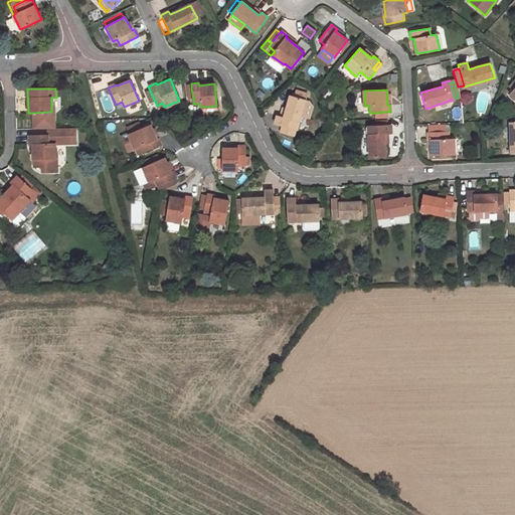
[(150,102),(154,100),(150,91),(146,93),(150,102)]
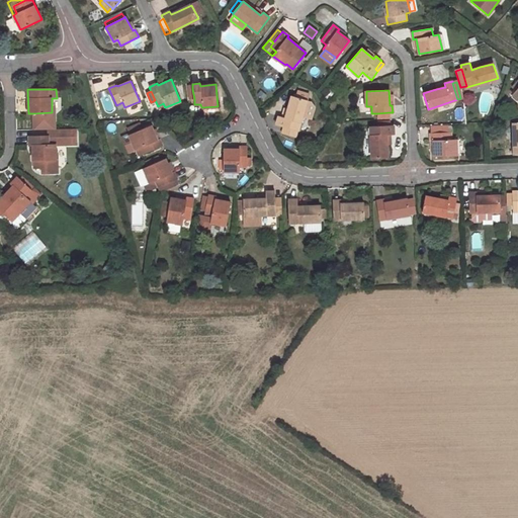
[(285,117),(281,116),(278,115),(276,124),(283,126),(297,131),(301,116),(310,118),(313,108),(310,102),(306,101),(307,100),(291,96),(287,109),(285,117)]
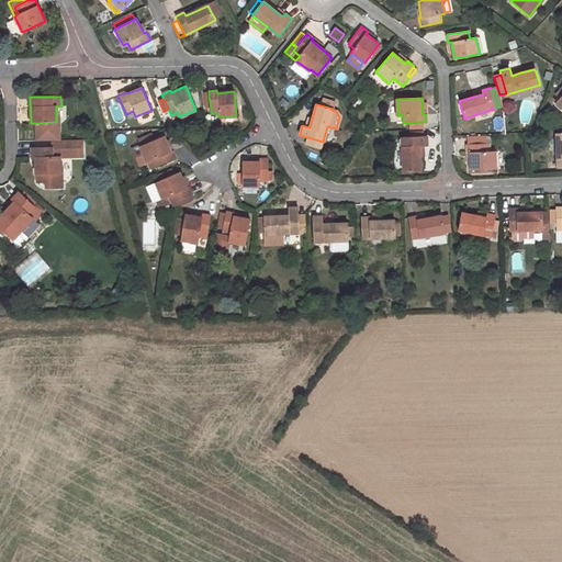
[(138,123),(153,117),(150,112),(136,117),(138,123)]
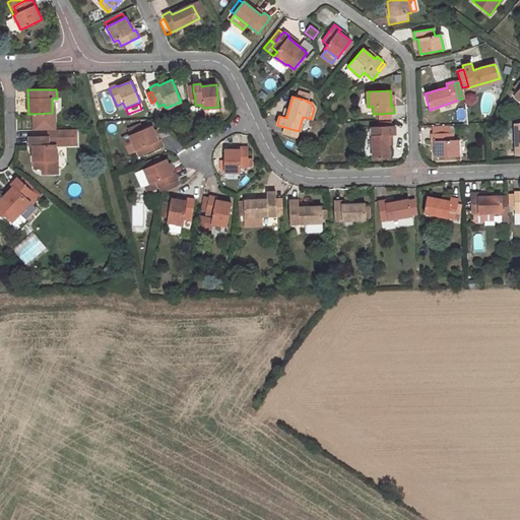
[(52,113),(34,114),(34,129),(55,129),(55,116),(52,113)]
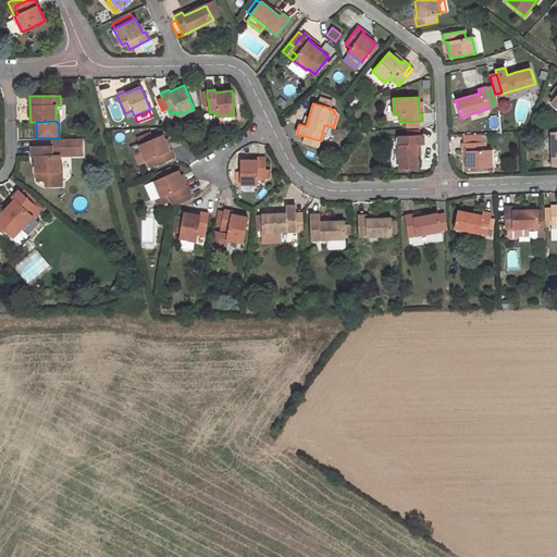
[(139,145),(152,139),(149,133),(136,138),(139,145)]
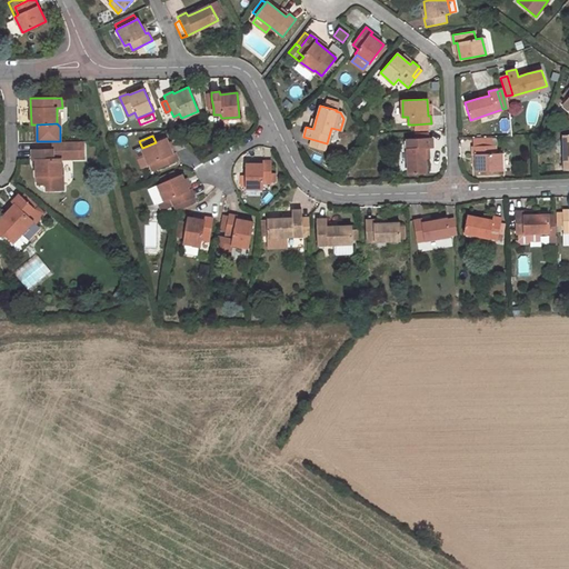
[(426,172),(426,159),(425,148),(429,148),(432,148),(431,137),(427,138),(415,138),(407,139),(409,173),(426,172)]
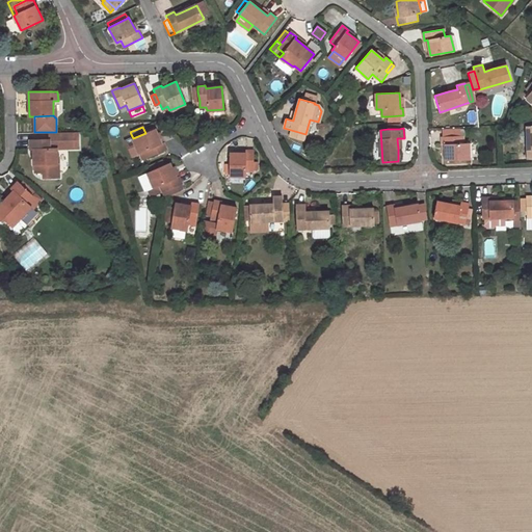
[(143,152),(147,158),(166,150),(163,142),(161,143),(155,129),(145,133),(133,138),(139,154),(143,152)]
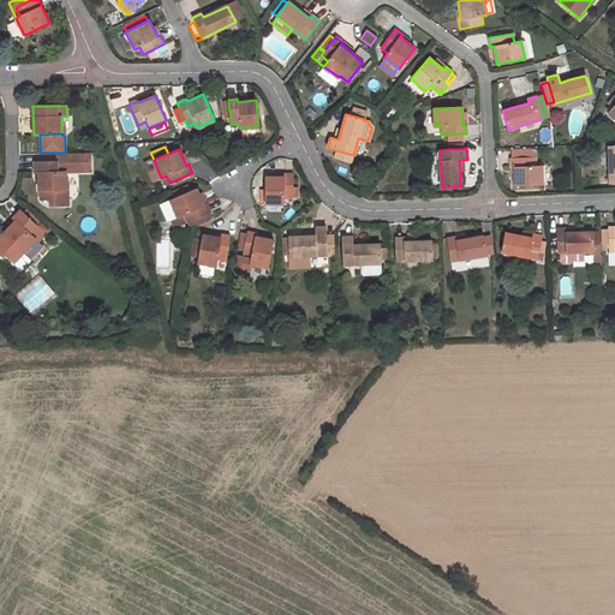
[(353,155),(336,150),(334,157),(351,162),(353,155)]
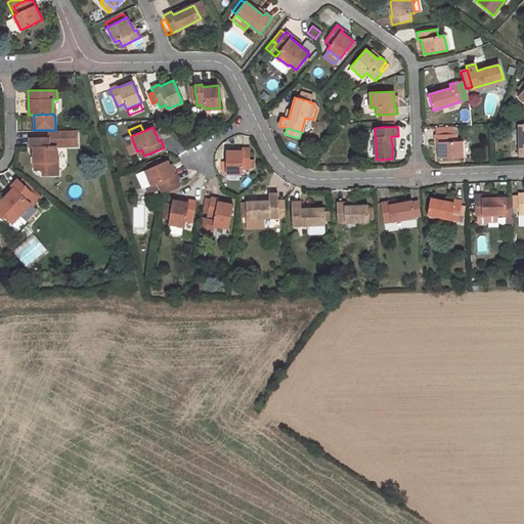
[(42,170),(43,176),(58,175),(58,162),(57,162),(57,147),(78,147),(77,138),(71,138),(71,134),(55,134),(56,137),(29,138),(30,146),(33,146),(34,162),(35,162),(35,170),(42,170)]
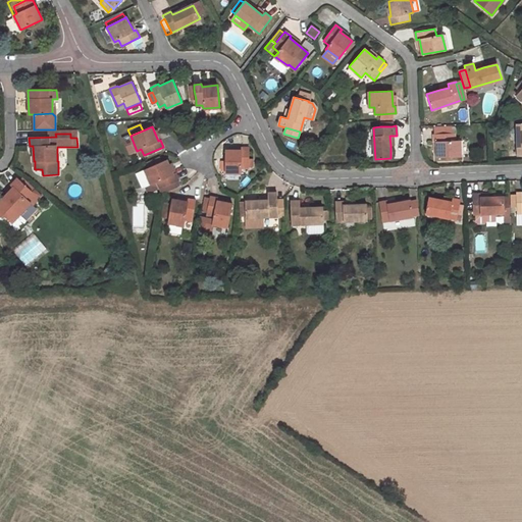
[(436,143),(436,157),(460,156),(460,141),(455,141),(455,134),(433,135),(433,143),(436,143)]
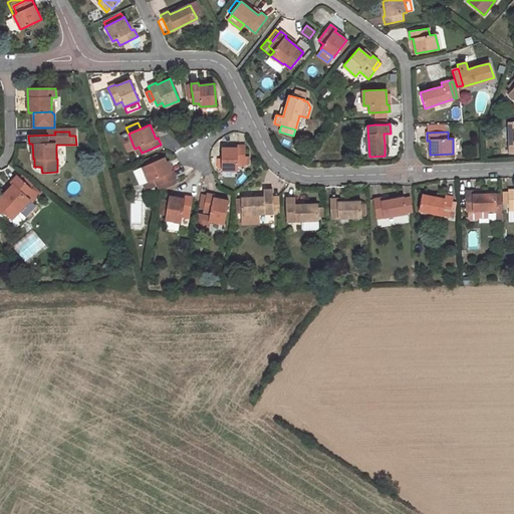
[(245,165),(245,163),(245,157),(245,146),(238,146),(238,149),(222,149),(222,170),(238,170),(238,166),(245,165)]
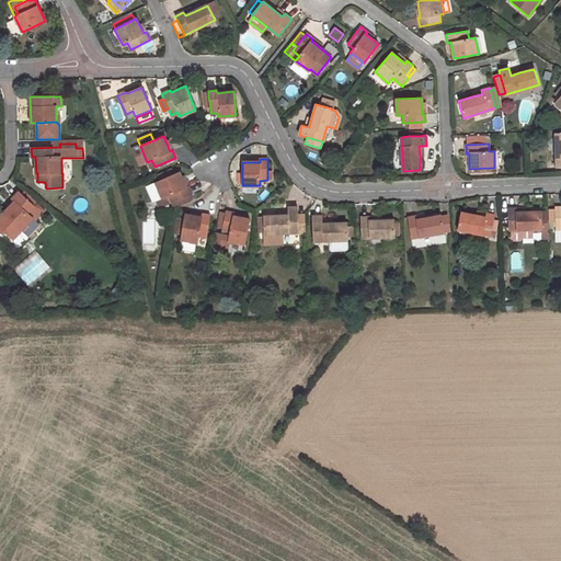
[(174,174),(172,168),(160,173),(162,179),(174,174)]
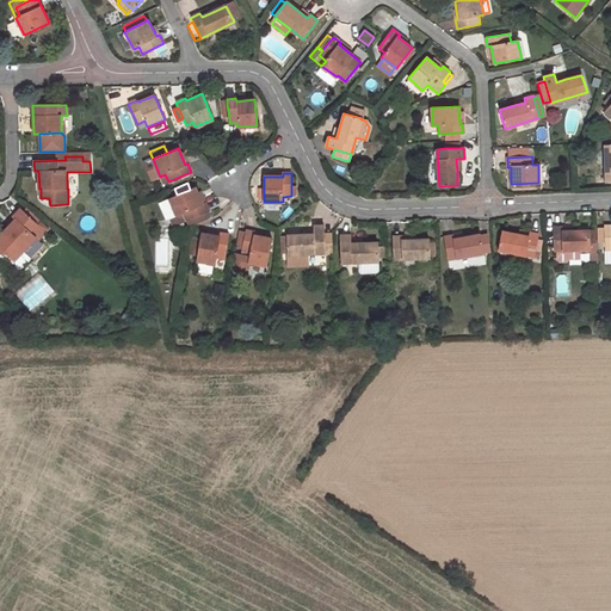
[(195,187),(190,190),(177,195),(168,198),(176,216),(183,213),(186,221),(187,220),(189,223),(207,216),(205,213),(208,211),(204,202),(202,203),(195,187)]
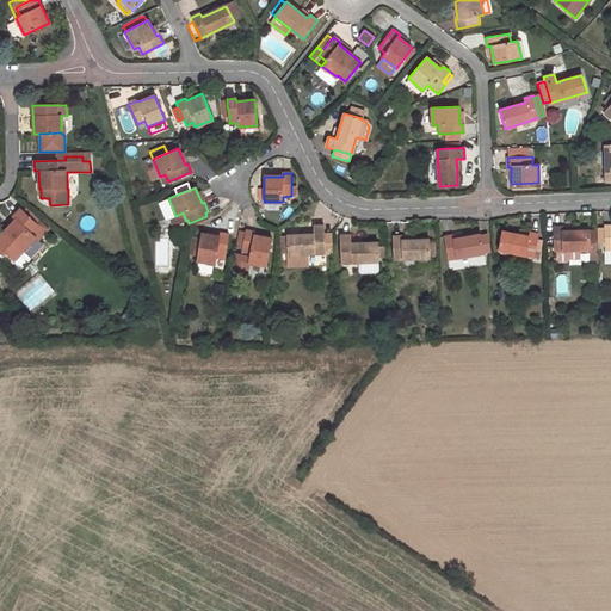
[(173,226),(186,221),(183,213),(176,216),(168,198),(159,202),(166,220),(171,217),(173,226)]
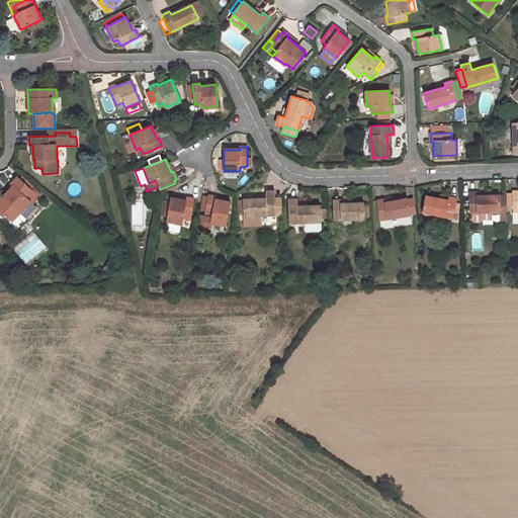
[(25,184),(27,181),(22,177),(20,179),(17,177),(11,184),(13,185),(0,199),(0,212),(4,217),(5,214),(12,221),(31,200),(33,202),(41,194),(34,187),(31,190),(25,184)]
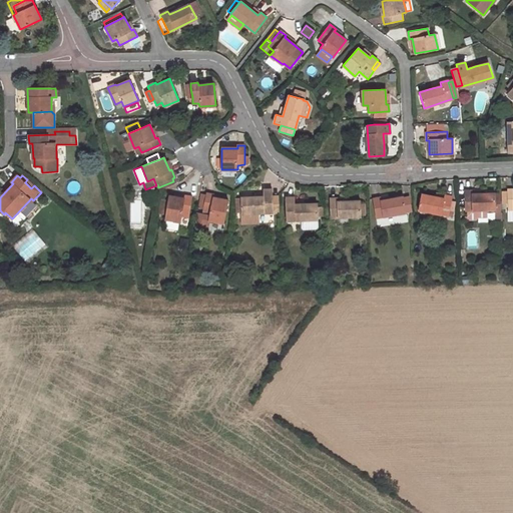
[(34,185),(27,179),(25,182),(31,188),(34,185)]
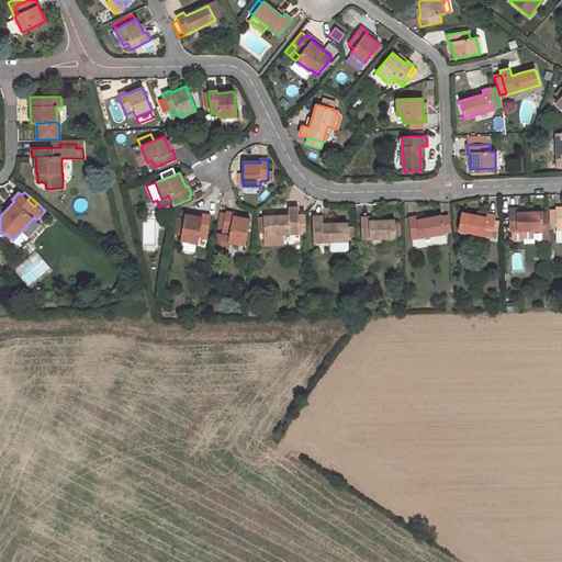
[(289,215),(279,216),(263,216),(263,217),(265,234),(265,245),(283,244),(282,233),(299,233),(299,231),(299,215),(298,208),(288,209),(288,211),(289,215)]
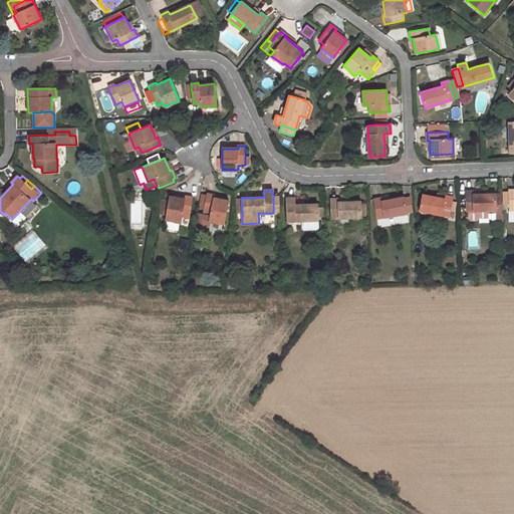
[(508,204),(509,222),(513,221),(513,190),(508,191),(508,193),(508,196),(504,196),(504,204),(508,204)]
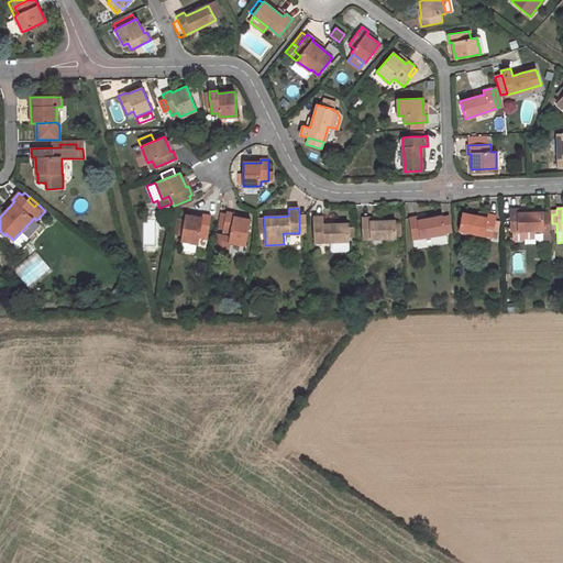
[(518,213),(518,209),(509,210),(509,223),(510,231),(512,231),(512,239),(533,239),(533,230),(542,230),(542,234),(549,234),(548,218),(543,219),(543,212),(528,213),(518,213)]
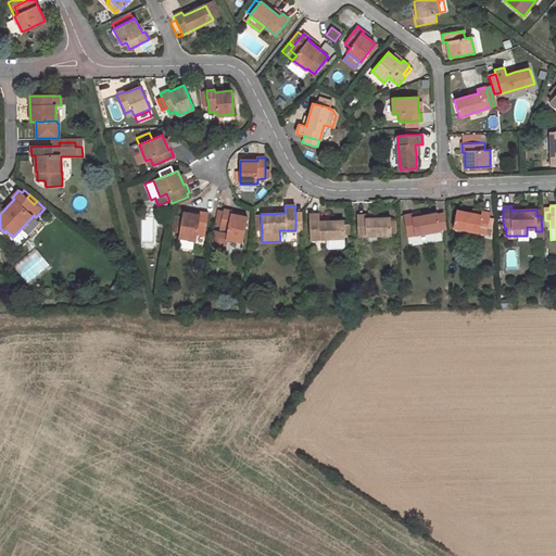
[(232,211),(224,209),(220,231),(214,230),(212,245),(227,248),(228,238),(244,241),(248,215),(232,213),(232,211)]
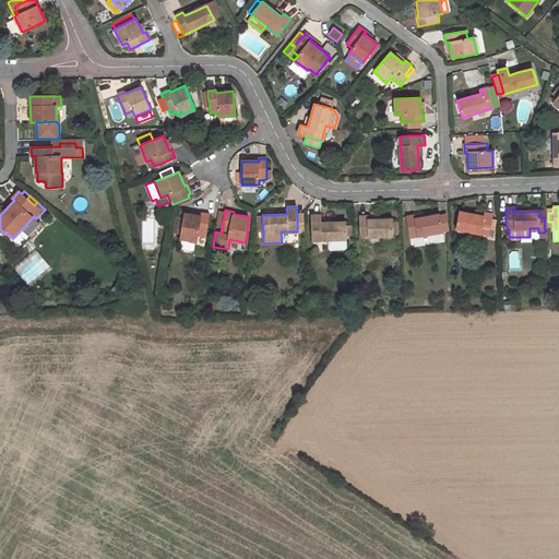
[(225,210),(218,210),(215,232),(222,233),(225,210)]
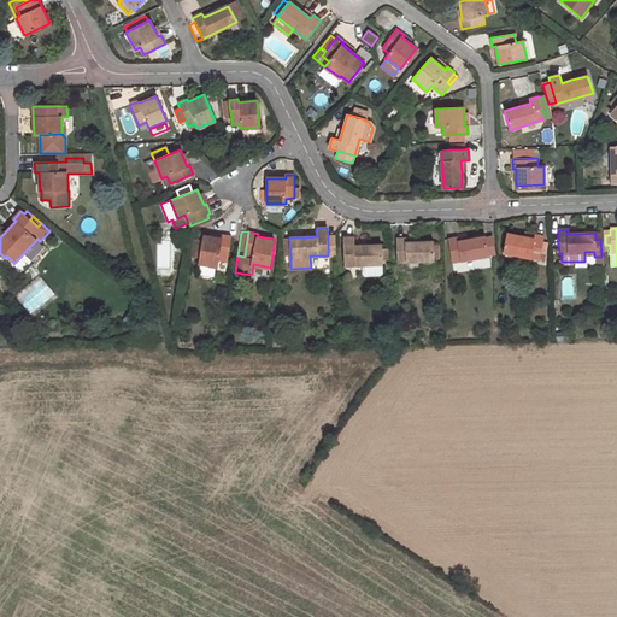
[(544,238),(534,235),(533,239),(523,238),(506,234),(503,252),(539,259),(544,238)]
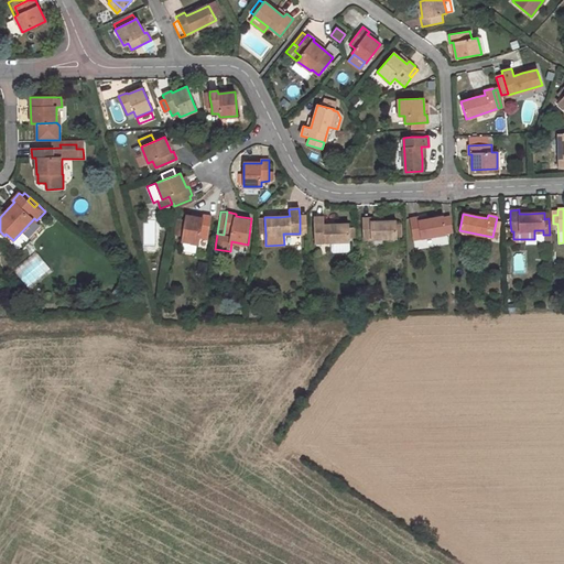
[(185,220),(182,235),(181,240),(199,243),(199,238),(207,239),(210,216),(203,215),(202,218),(185,215),(185,220)]
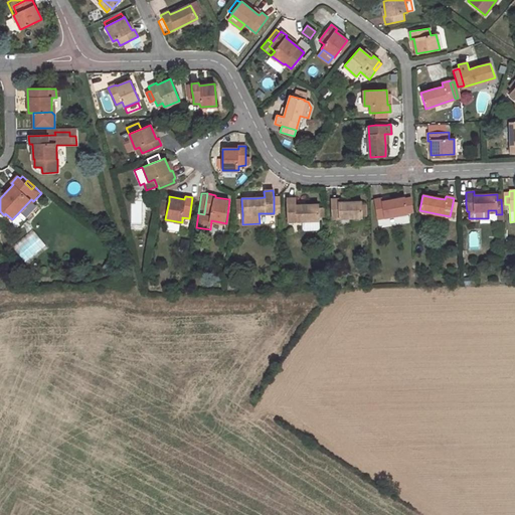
[(383,201),(382,198),(374,200),(377,219),(407,213),(404,198),(404,197),(390,200),(383,201)]
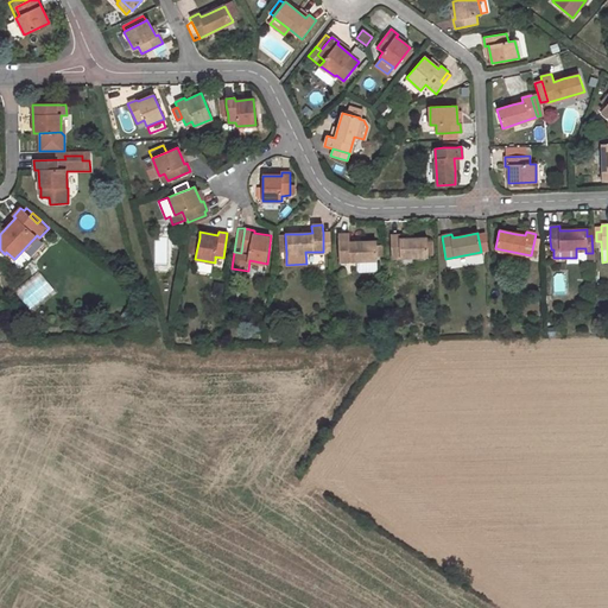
[(349,242),(349,238),(349,234),(337,234),(339,261),(356,261),(356,270),(360,272),(375,271),(374,260),(377,260),(377,255),(377,247),(375,241),(360,242),(349,242)]
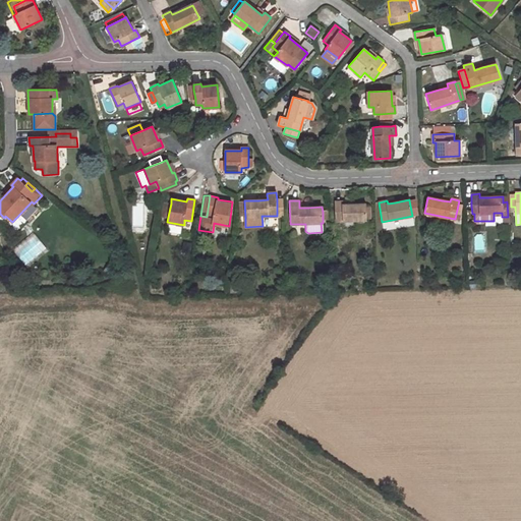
[(342,201),(335,201),(335,220),(335,221),(366,220),(365,204),(351,205),(343,205),(342,201)]
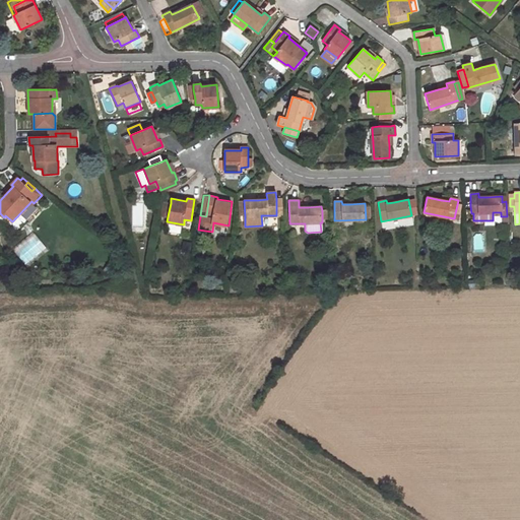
[(161,215),(168,216),(171,203),(164,202),(161,215)]
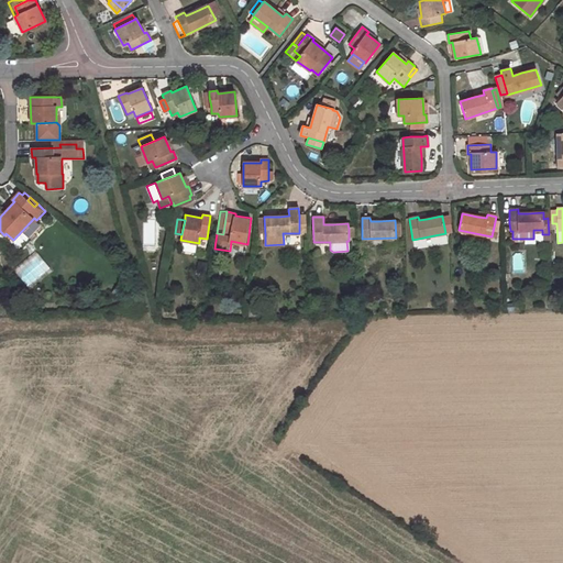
[(510,231),(509,223),(503,223),(504,239),(512,239),(512,231),(510,231)]
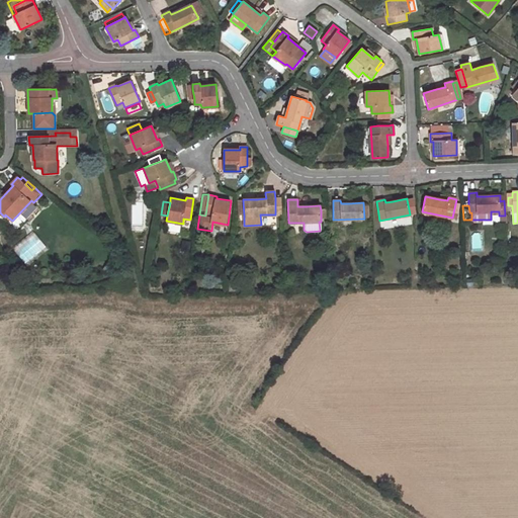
[(261,217),(262,225),(275,224),(275,216),(261,217)]
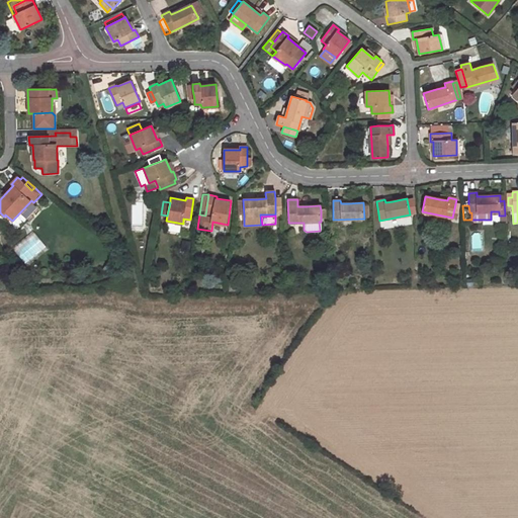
[(167,223),(166,231),(179,232),(180,225),(167,223)]
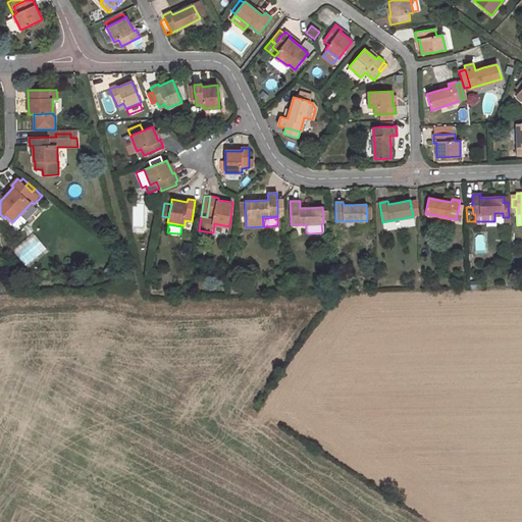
[(106,271),(111,275),(118,266),(113,262),(106,271)]
